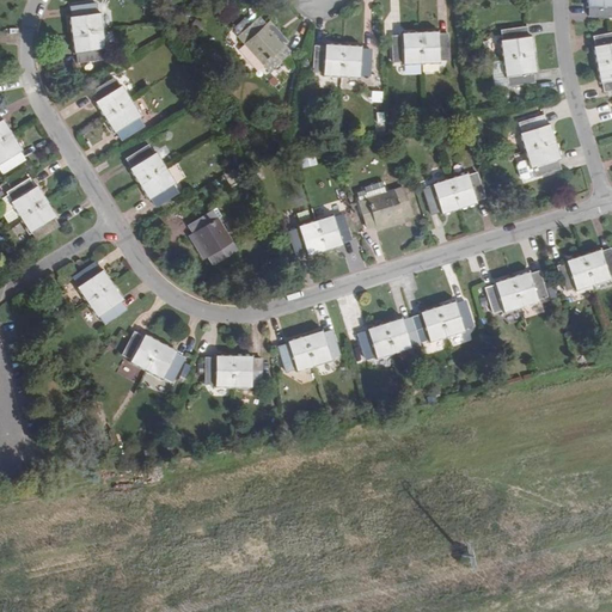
[(611,0),(586,0),(587,6),(589,7),(589,17),(611,17),(611,0)]
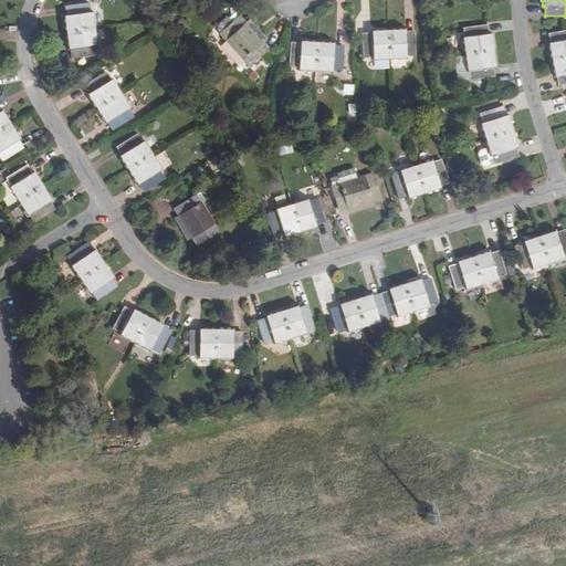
[(66,16),(64,17),(66,33),(95,29),(93,12),(90,12),(88,4),(65,8),(66,16)]
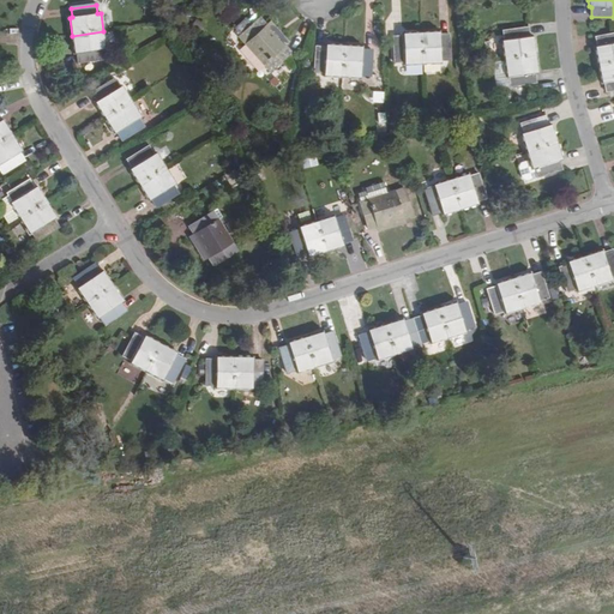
[(270,72),(292,53),(286,46),(266,25),(260,18),(252,25),(246,18),(235,29),(241,35),(239,37),(270,72)]
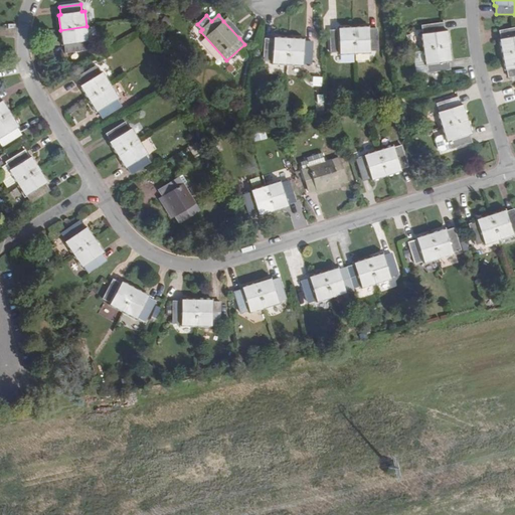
[(243,35),(227,18),(223,21),(239,38),(243,35)]
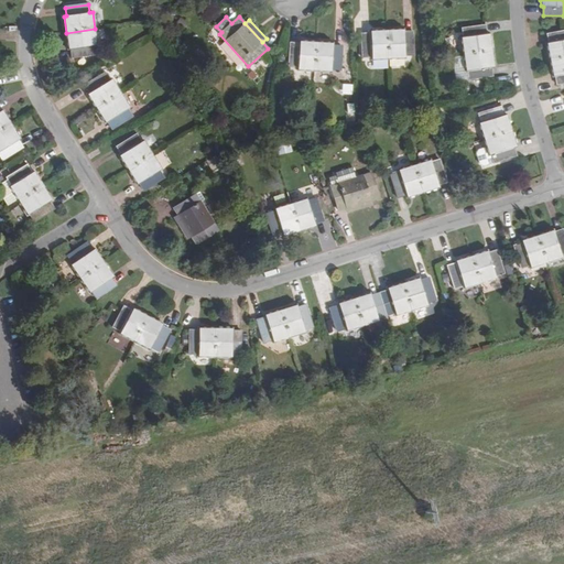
[(463,29),(464,38),(462,38),(464,54),(491,50),(489,34),(487,34),(485,25),(463,29)]
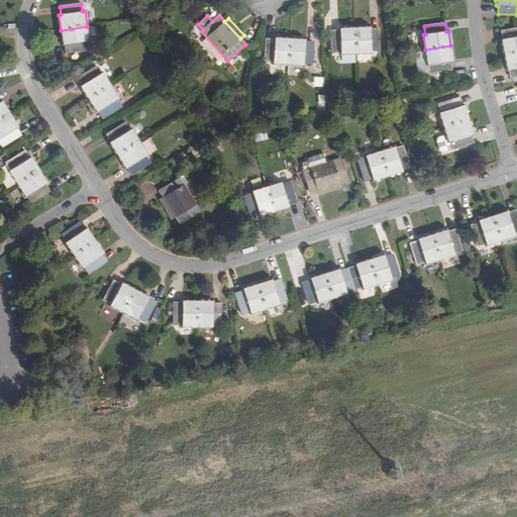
[(87,50),(86,41),(89,41),(87,26),(61,30),(63,44),(65,44),(66,54),(87,50)]
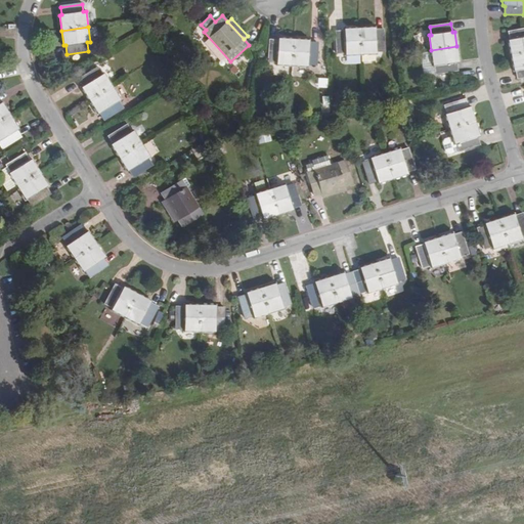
[(376,31),(376,28),(359,29),(361,54),(377,54),(377,51),(385,51),(384,30),(376,31)]
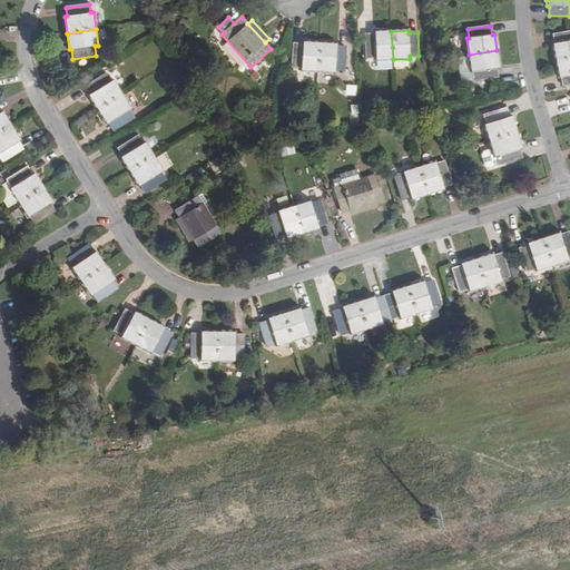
[(556,61),(569,58),(569,30),(553,35),(554,43),(552,43),(556,61)]
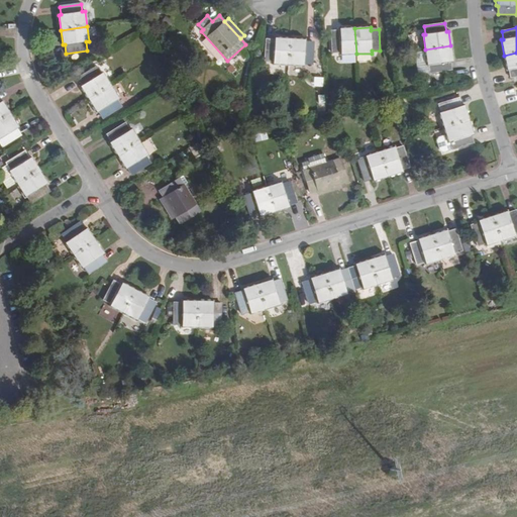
[(341,55),(356,54),(354,28),(340,28),(340,31),(331,31),(332,53),(340,53),(341,55)]
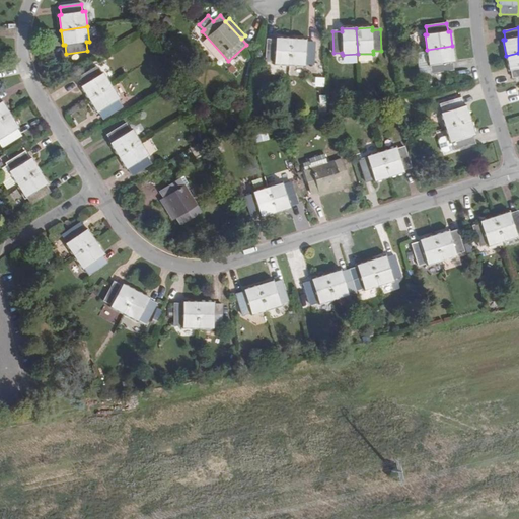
[(274,62),(275,65),(289,66),(290,40),(276,38),(276,41),(267,40),(266,61),(274,62)]
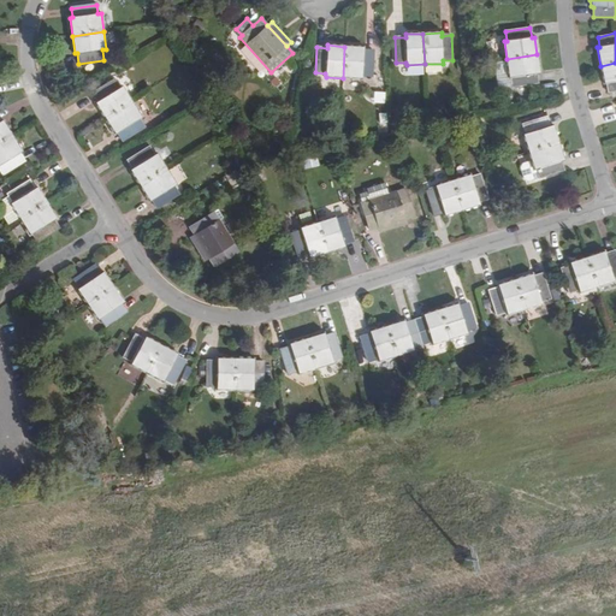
[(373,51),(363,51),(363,48),(344,47),(343,78),(361,78),(361,76),(372,76),(373,51)]
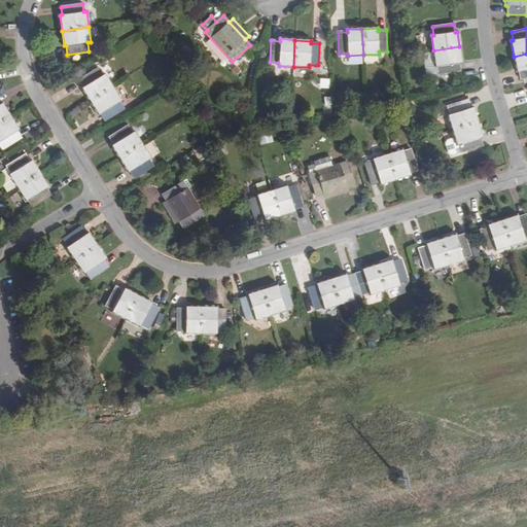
[(459,63),(461,63),(459,46),(433,50),(435,66),(437,66),(438,74),(460,71),(459,63)]
